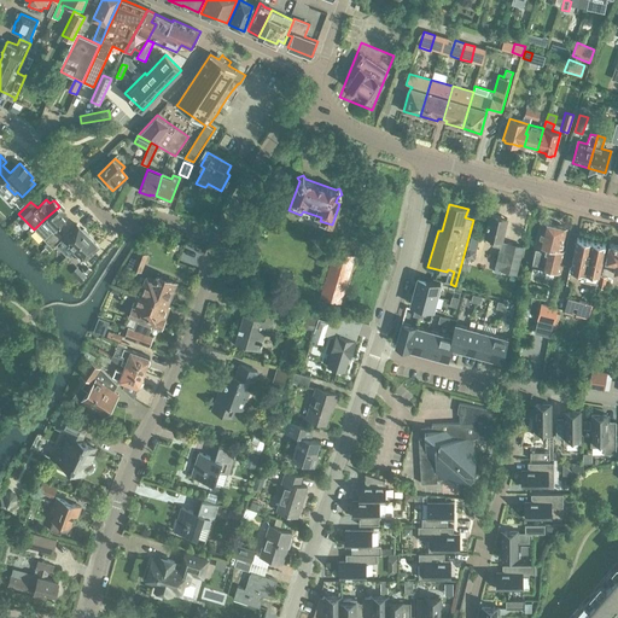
[(44,220),(34,229),(48,244),(60,233),(56,229),(66,220),(62,215),(64,213),(64,211),(59,207),(44,220)]
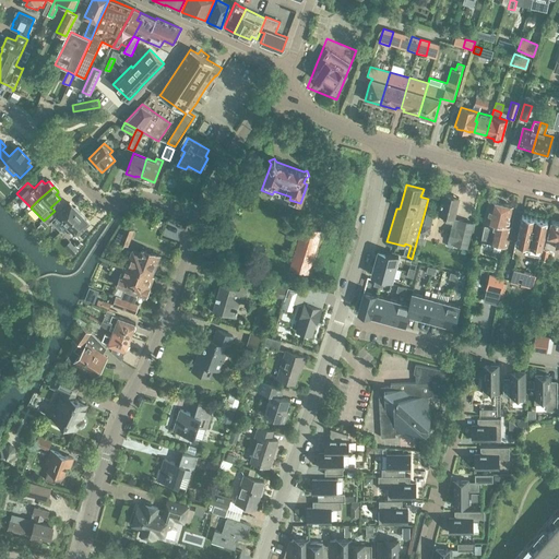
[(452,225),(454,219),(459,198),(443,194),(439,214),(447,215),(444,223),(452,225)]
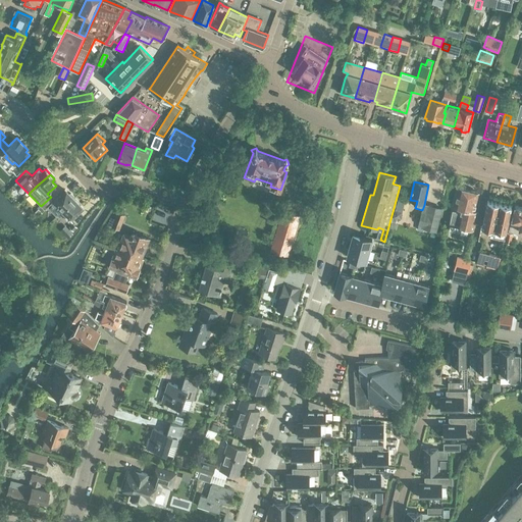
[(473,230),(477,212),(474,211),(478,196),(475,192),(459,188),(455,207),(460,208),(459,213),(451,211),(446,230),(457,233),(458,229),(468,231),(468,228),(473,230)]
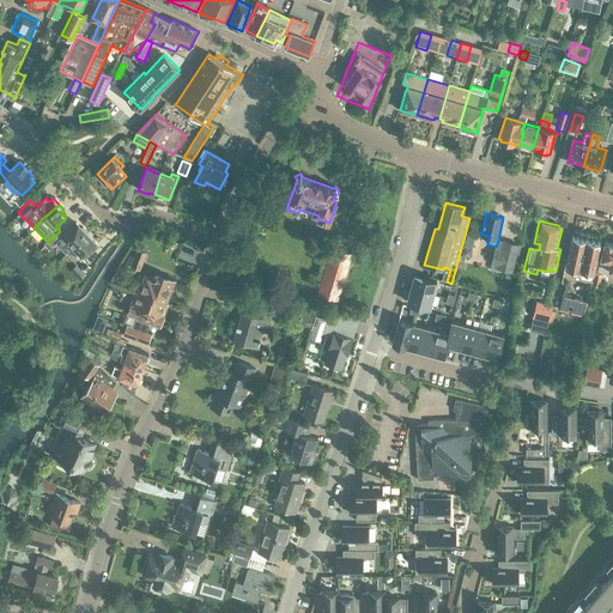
[(48,242),(46,244),(49,249),(56,243),(66,254),(72,249),(87,234),(82,228),(77,223),(64,236),(60,231),(48,242)]
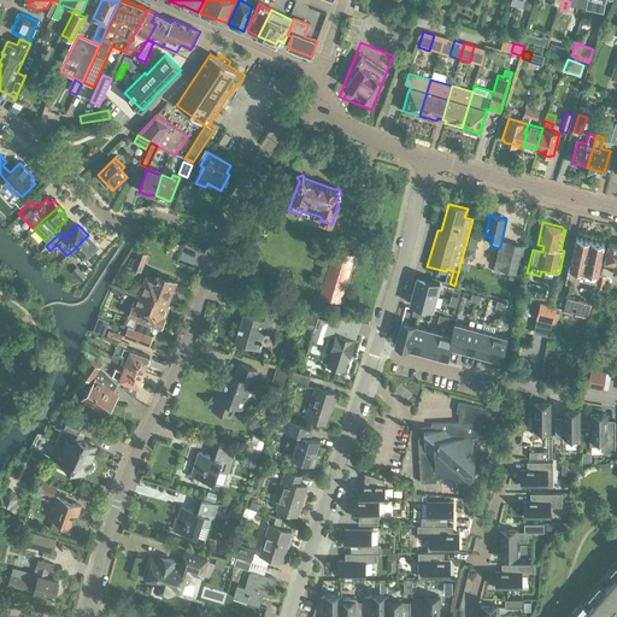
[(88,235),(72,251),(78,257),(77,259),(81,263),(98,246),(93,241),(88,235)]
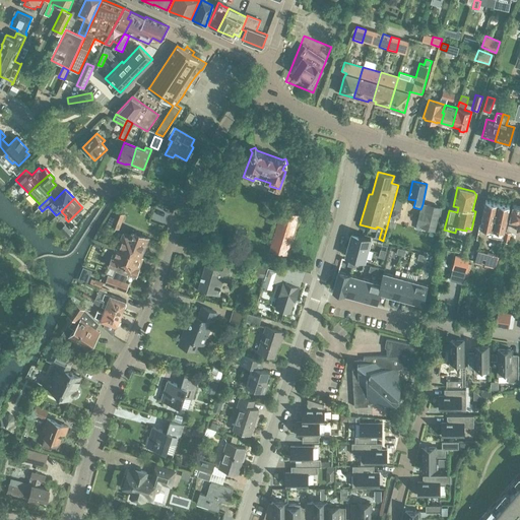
[(503,232),(510,205),(485,200),(480,226),(503,232)]
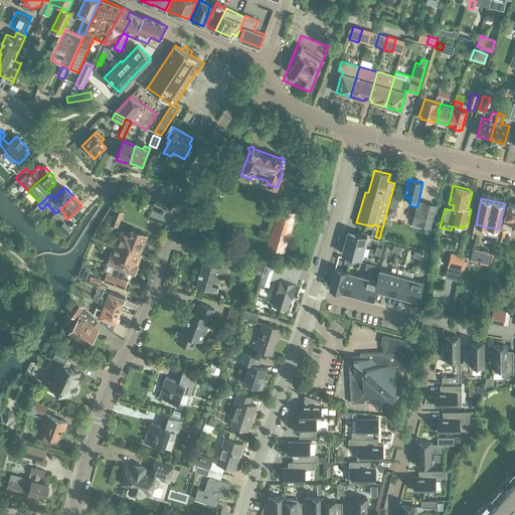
[(413,220),(411,226),(416,228),(418,223),(431,226),(436,204),(422,201),(420,210),(415,209),(412,220),(413,220)]
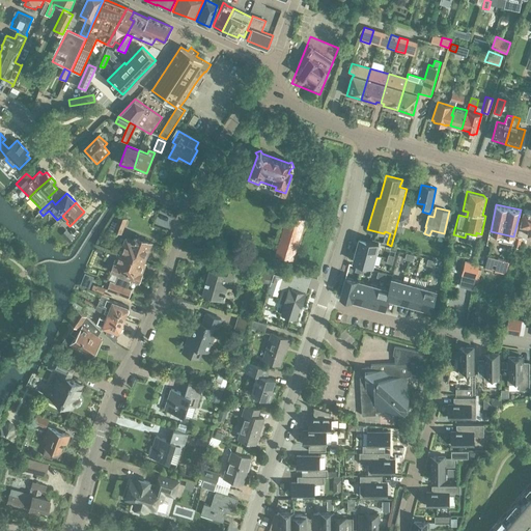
[(530,233),(530,211),(524,210),(519,234),(527,236),(528,233),(530,233)]
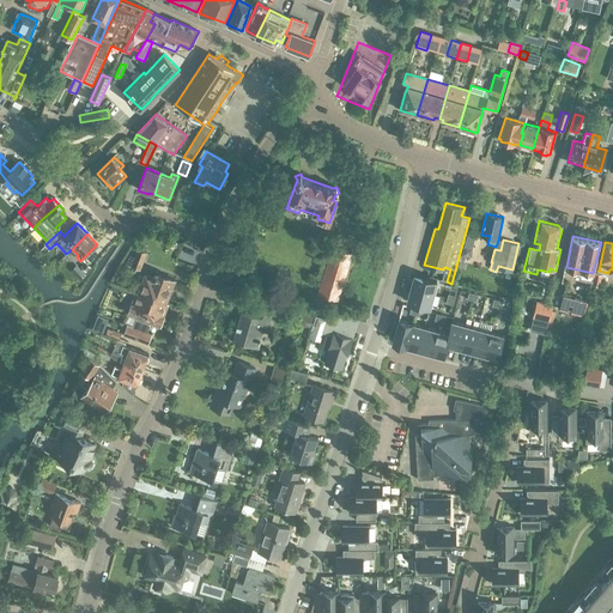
[(339,301),(353,254),(333,248),(319,293),(339,301)]
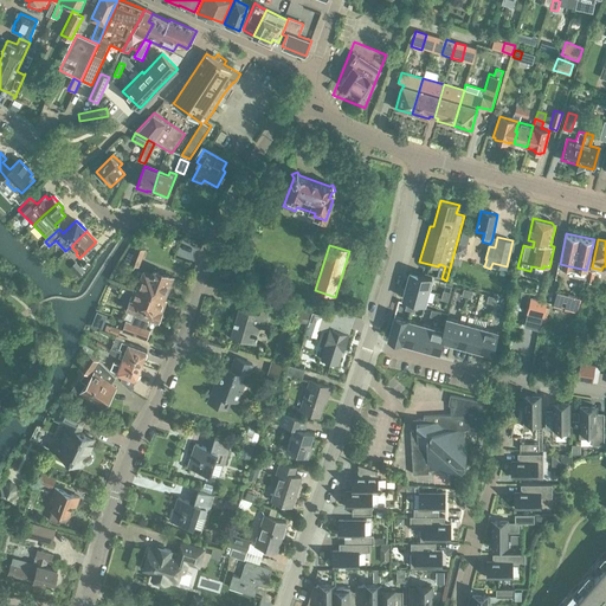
[(136,246),(130,263),(139,266),(146,250),(136,246)]
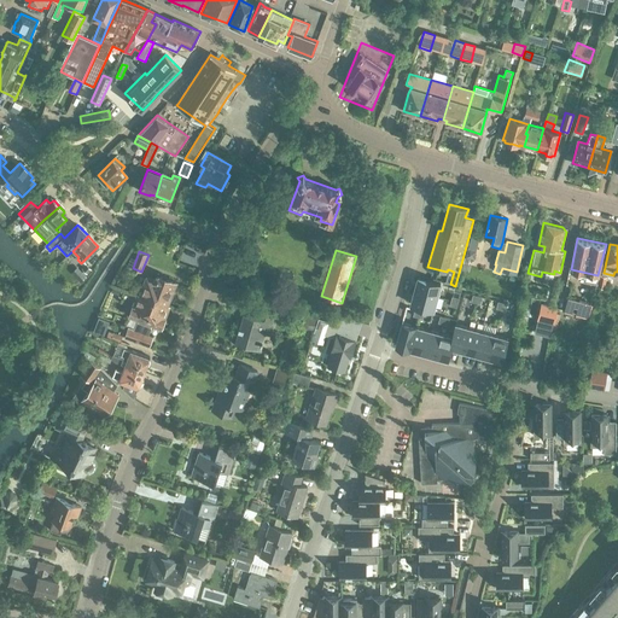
[(87,263),(82,268),(87,273),(92,269),(87,263)]
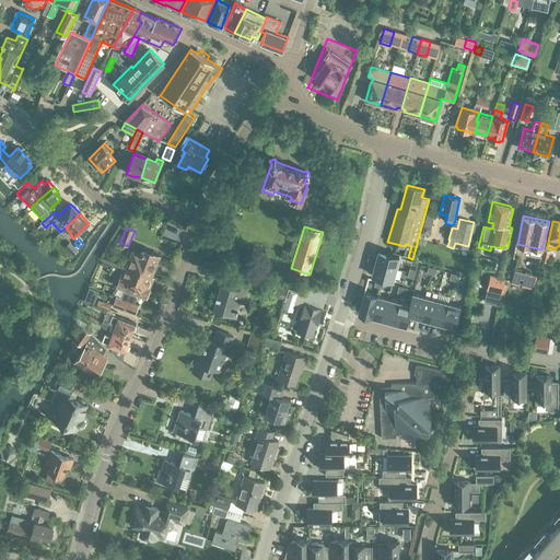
[(74,246),(69,252),(73,256),(79,251),(74,246)]
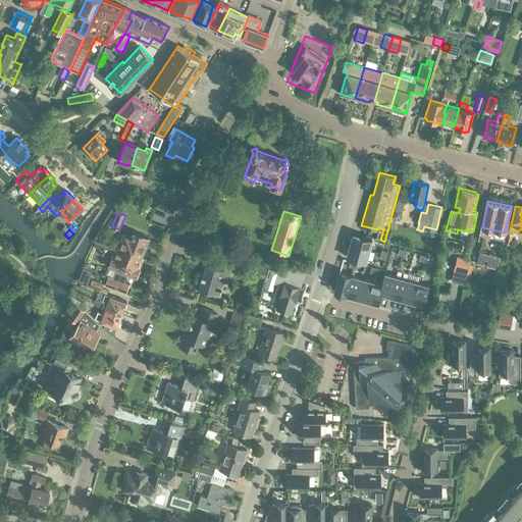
[(124,235),(118,249),(131,254),(141,258),(149,240),(144,238),(143,236),(136,233),(136,235),(132,232),(129,237),(124,235)]
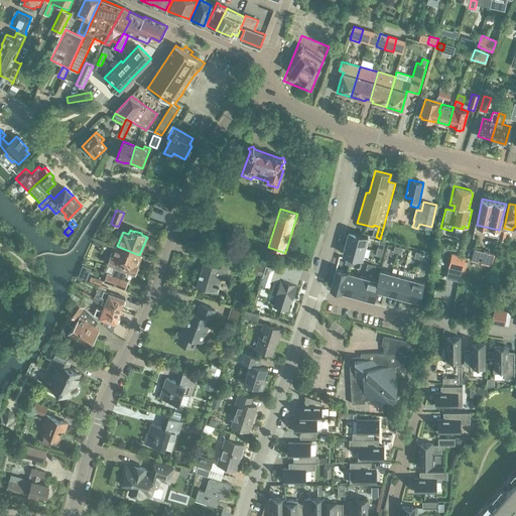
[(349,232),(346,243),(365,248),(368,237),(349,232)]
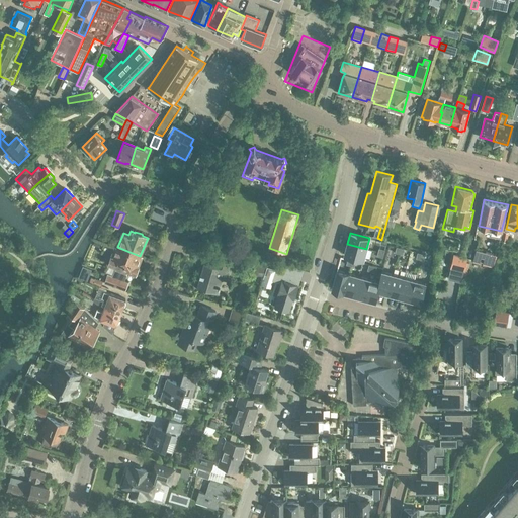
[(347,244),(344,255),(363,260),(366,249),(347,244)]
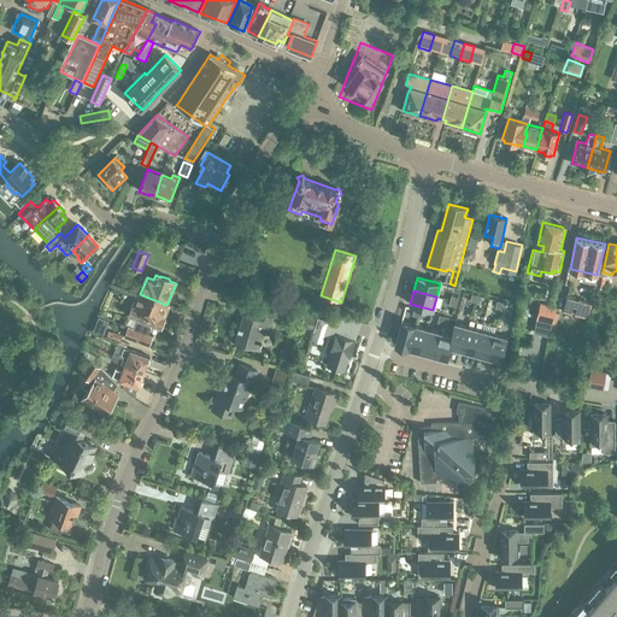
[(129,327),(124,336),(137,342),(146,322),(154,300),(140,294),(135,307),(133,307),(129,315),(137,318),(134,329),(129,327)]
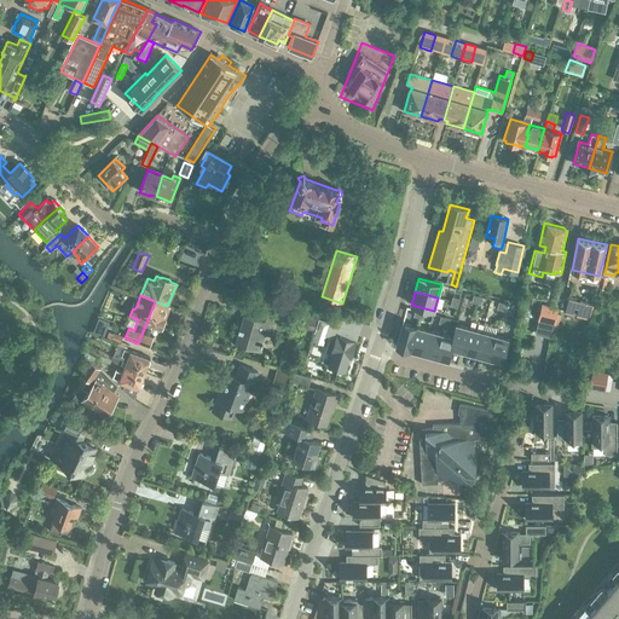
[(568,298),(565,313),(573,314),(574,306),(578,307),(576,320),(589,323),(593,304),(568,298)]
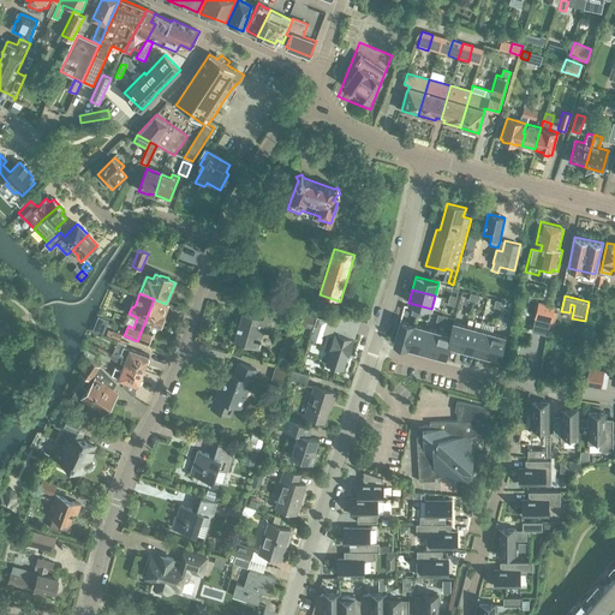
[(145,321),(137,341),(150,345),(154,335),(145,333),(149,323),(150,322),(161,327),(163,320),(161,317),(166,304),(154,299),(145,321)]
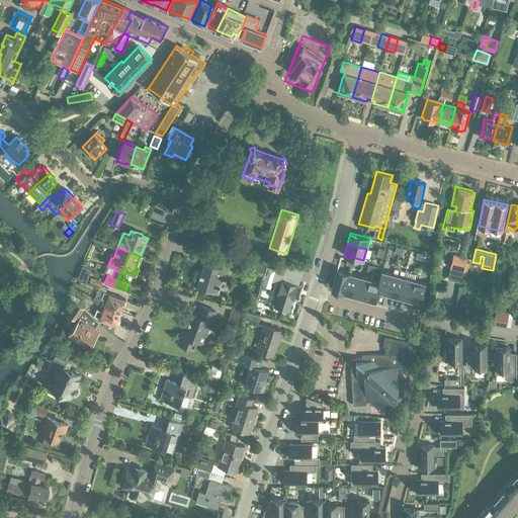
[(454,254),(448,279),(461,282),(467,257),(454,254)]
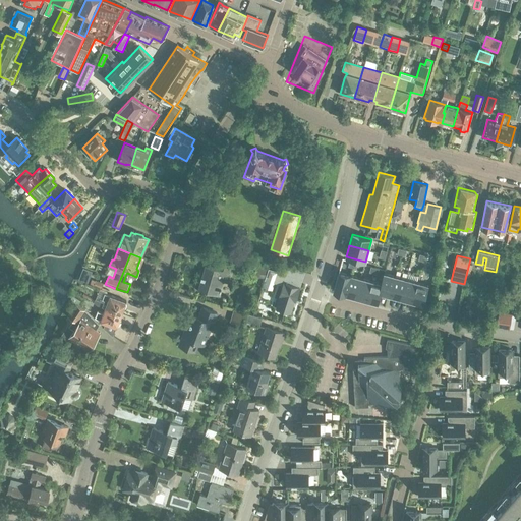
[(229,281),(234,262),(221,257),(218,270),(206,266),(198,289),(219,295),(223,280),(229,281)]
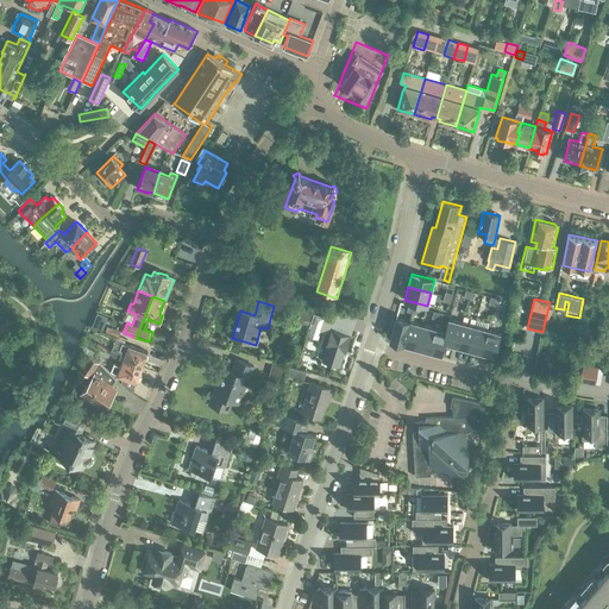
[(345,352),(357,319),(337,312),(333,321),(315,315),(313,322),(332,330),(324,352),(325,353),(322,360),(339,366),(344,352),(345,352)]
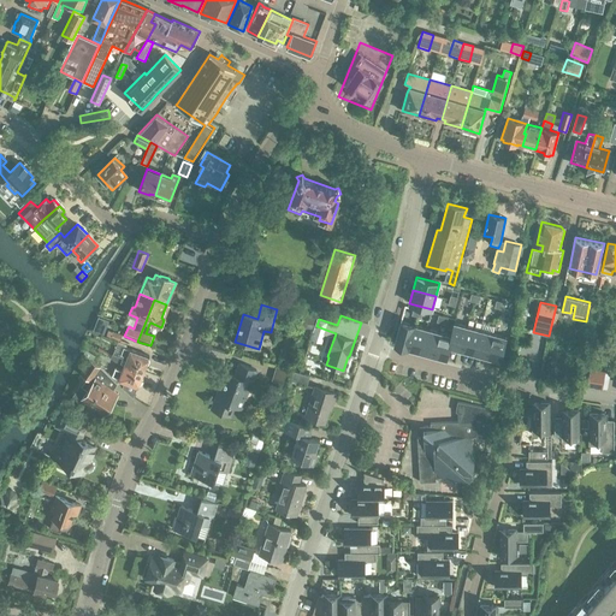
[(99,317),(94,330),(104,333),(110,320),(99,317)]
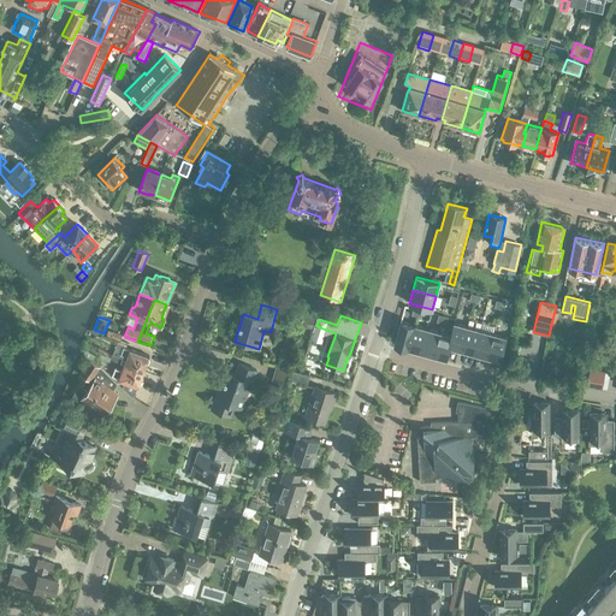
[(313,331),(314,318),(303,317),(302,330),(313,331)]
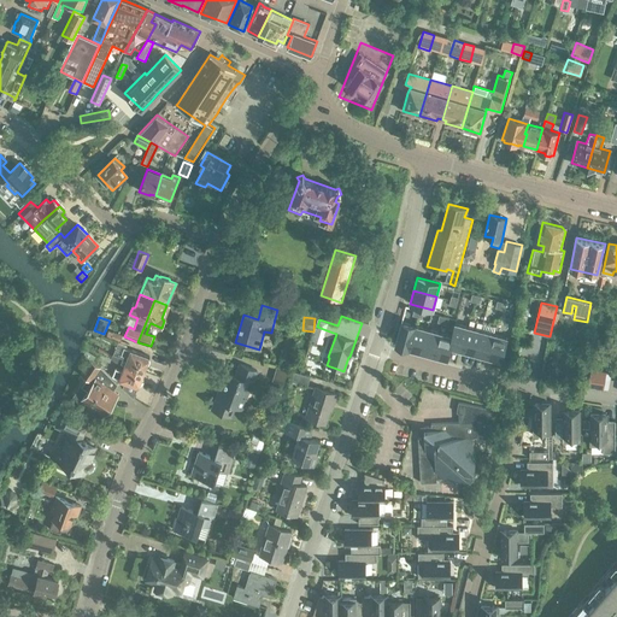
[(401,322),(394,347),(407,351),(415,325),(401,322)]
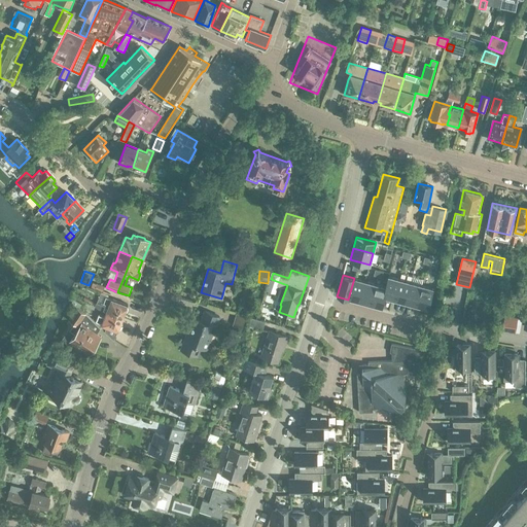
[(384,295),(384,297),(394,301),(399,279),(389,276),(386,287),(384,295)]
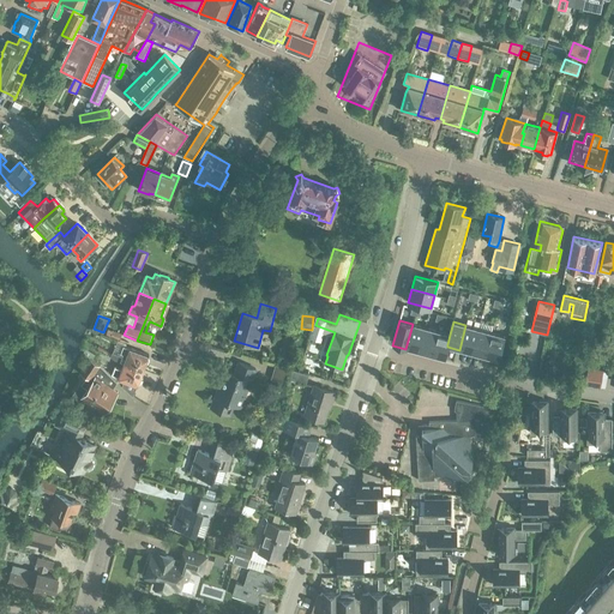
[(413,324),(405,349),(419,353),(425,327),(413,324)]
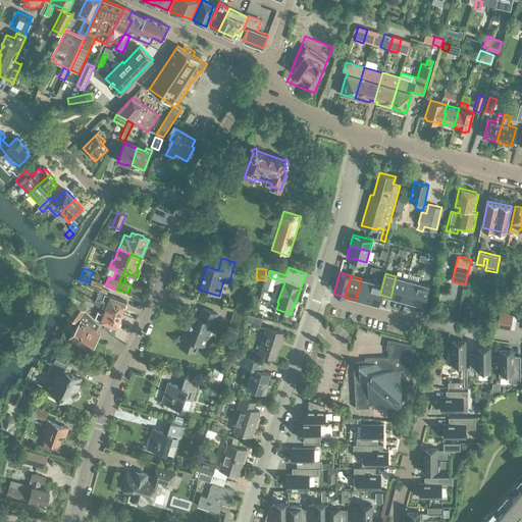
[(396,276),(390,298),(401,301),(402,299),(407,279),(396,276)]
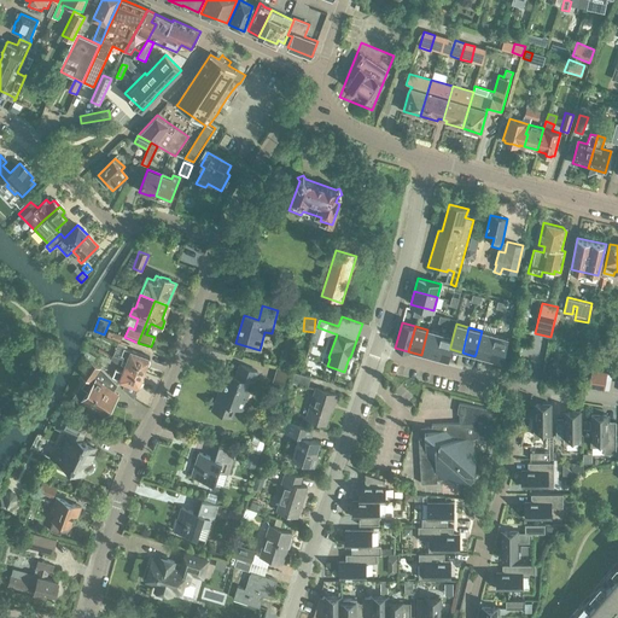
[(427,330),(421,355),(433,359),(441,333),(427,330)]
